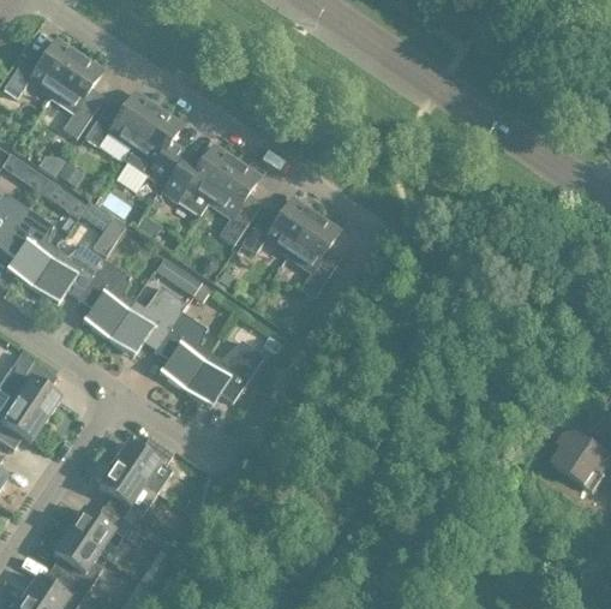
[(52,95),(79,54),(57,39),(42,60),(37,60),(27,53),(4,88),(17,97),(29,79),(52,95)]
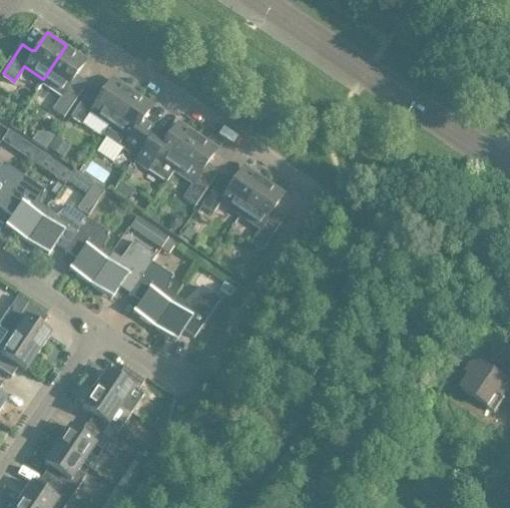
[(85,58),(66,45),(43,79),(62,92),(52,106),(64,114),(83,86),(74,79),(73,76),(85,58)]
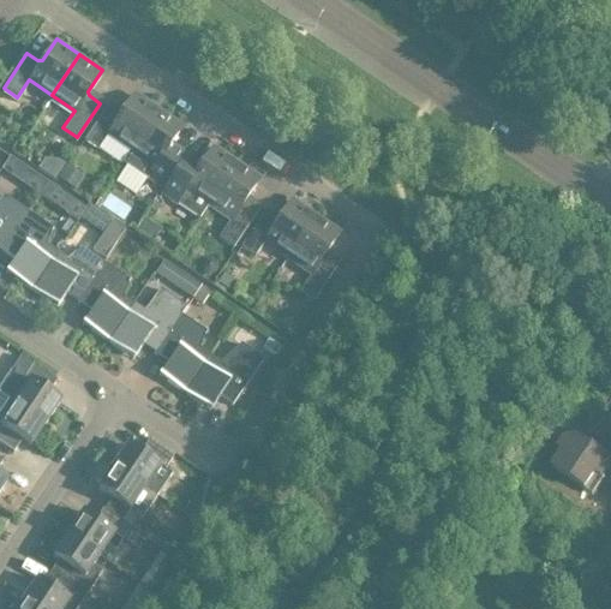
[(130,148),(159,107),(135,91),(120,113),(115,113),(105,106),(84,136),(99,145),(107,132),(130,148)]
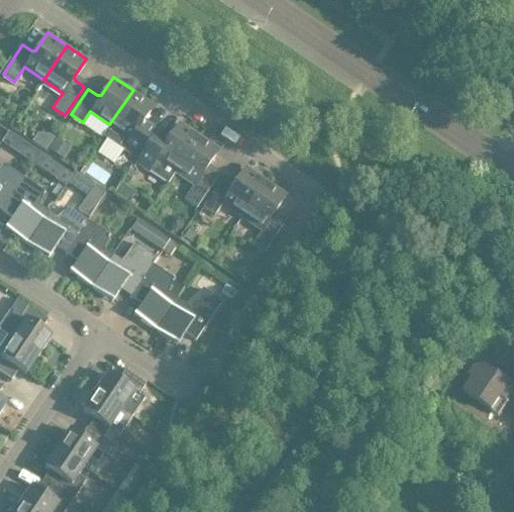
[(109,124),(104,132),(136,154),(157,124),(144,116),(153,103),(133,90),(109,124)]
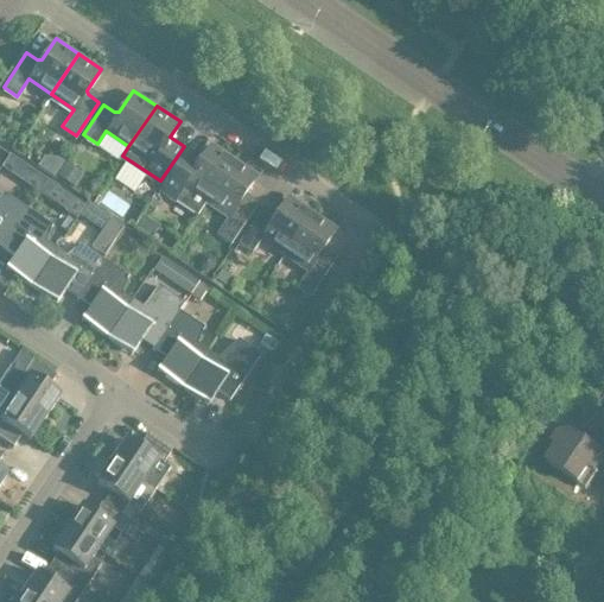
[(197,211),(207,198),(234,158),(211,143),(196,164),(192,165),(182,158),(161,188),(197,211)]
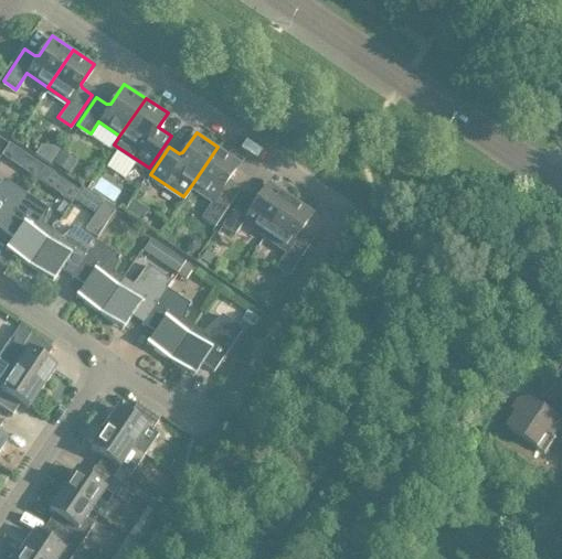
[(0,168),(3,171),(18,148),(0,136),(0,168)]
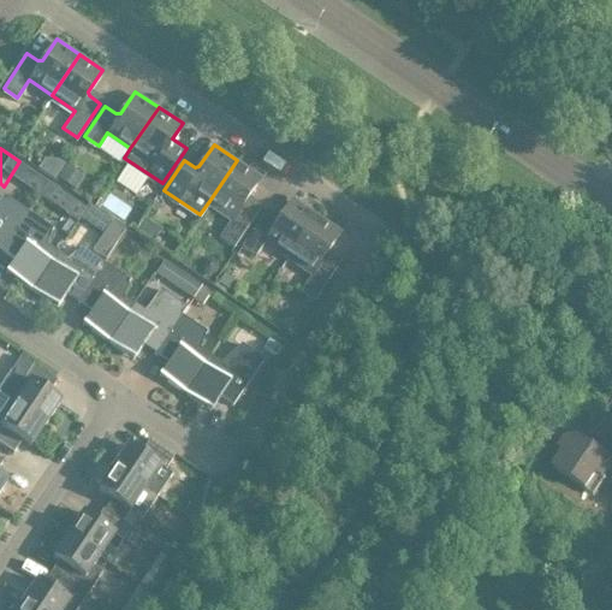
[(237,160),(209,201),(231,217),(219,234),(235,243),(257,209),(247,202),(245,197),(260,176),(237,160)]
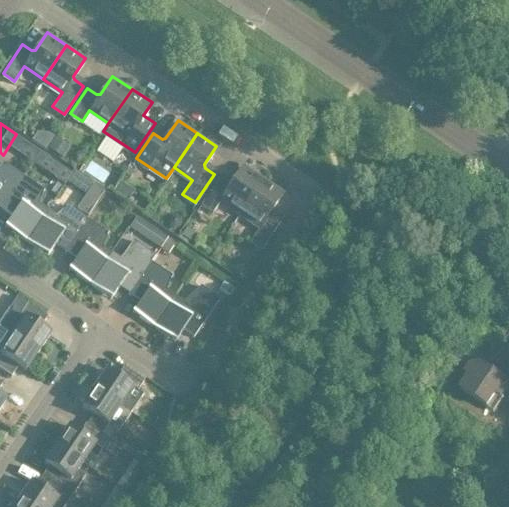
[(56,134),(49,145),(62,153),(69,143),(56,134)]
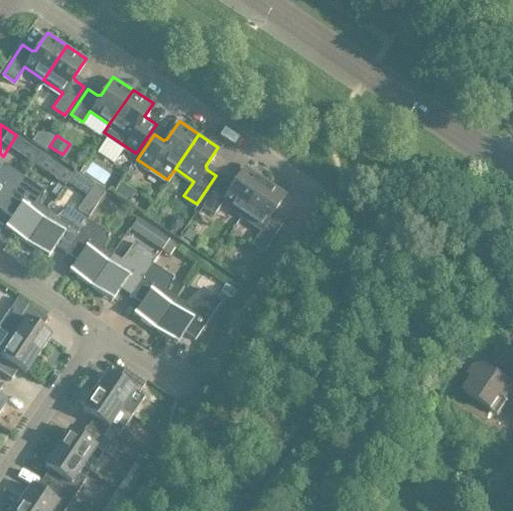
[(33,160),(40,149),(29,142),(22,152),(33,160)]
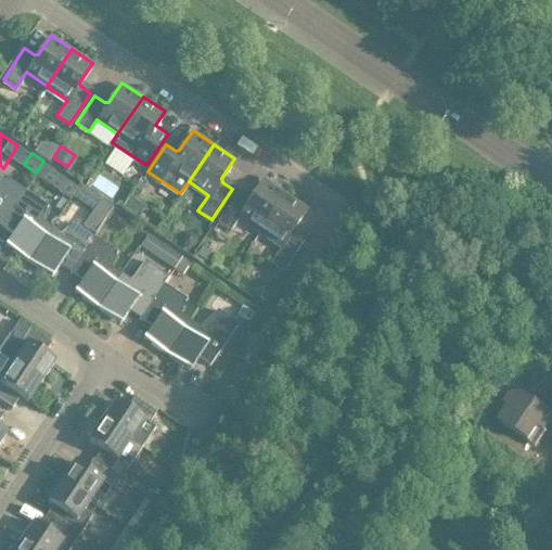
[(50,181),(58,170),(43,161),(36,173),(50,181)]
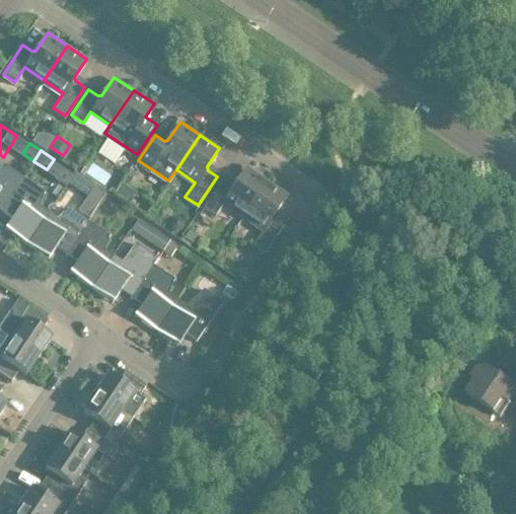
[(0,206),(2,208),(24,175),(3,161),(0,163),(0,206)]
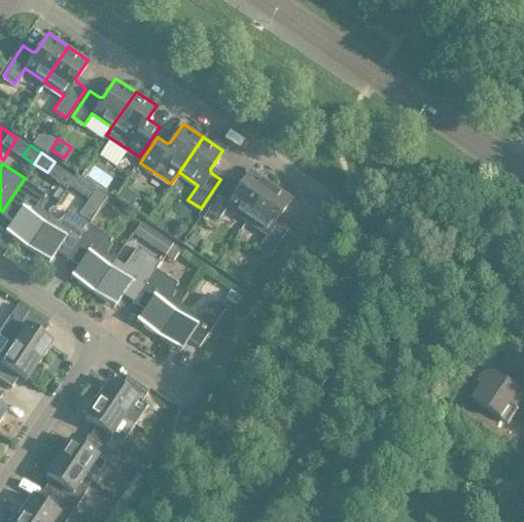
[(247,217),(271,182),(250,169),(238,187),(235,188),(224,182),(207,208),(219,216),(228,204),(247,217)]
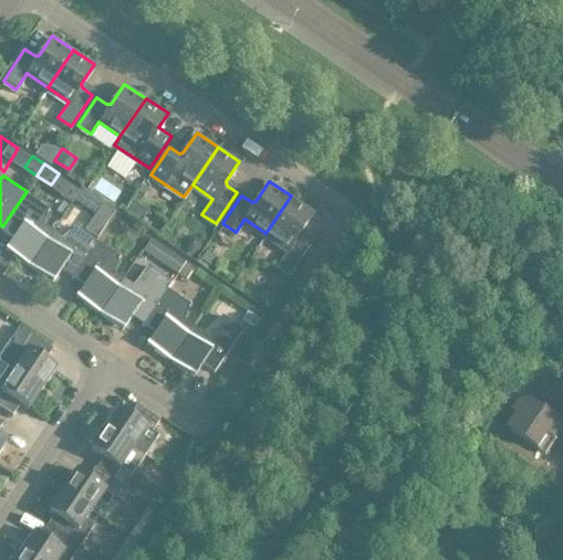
[(27,191),(2,226),(13,234),(6,246),(29,263),(53,228),(43,221),(49,207),(27,191)]
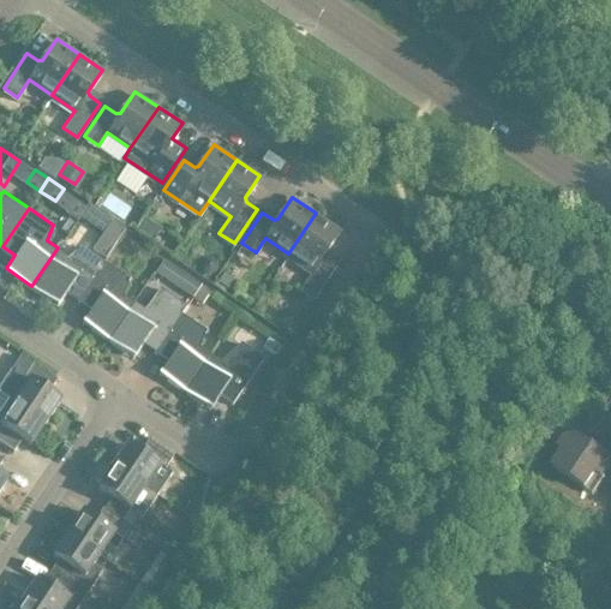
[(340,230),(316,213),(288,254),(312,270),(300,287),(313,297),(337,263),(325,255),(325,251),(340,230)]
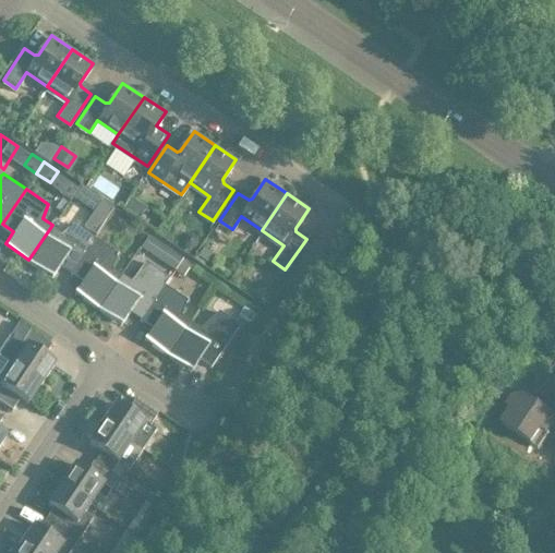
[(113,205),(101,196),(94,208),(84,223),(96,231),(113,205)]
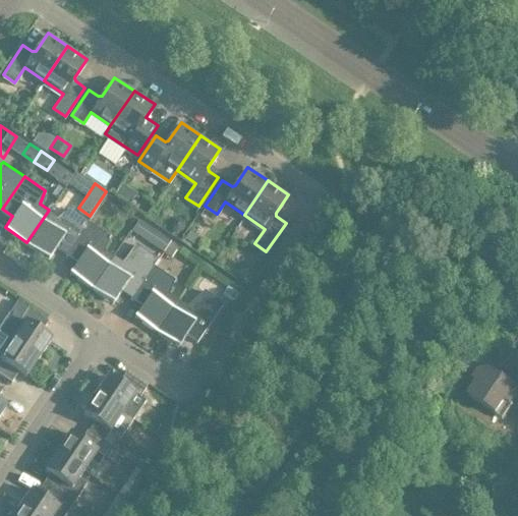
[(67,252),(89,220),(67,206),(57,216),(49,210),(26,242),(49,256),(56,245),(67,252)]
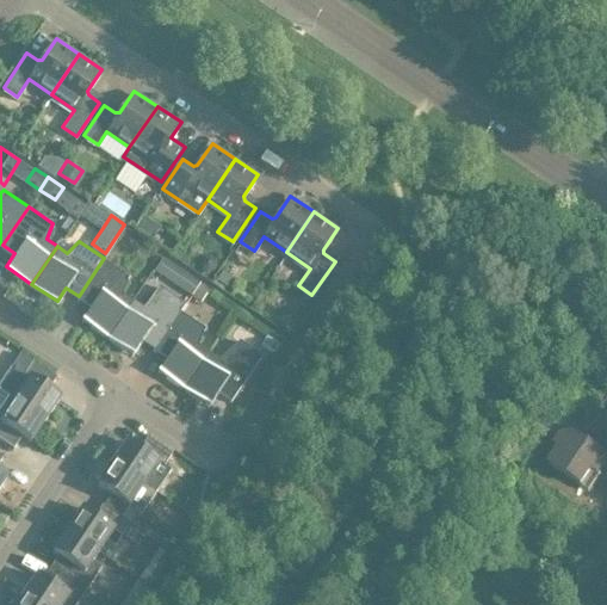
[(210,252),(209,252),(206,252),(205,252),(204,253),(203,253),(202,254),(200,255),(200,257),(199,259),(199,260),(199,261),(200,264),(200,265),(202,266),(203,267),(204,267),(205,269),(206,269),(209,269),(210,269),(211,269),(212,267),(214,267),(215,266),(216,265),(216,264),(217,261),(217,260),(217,259),(216,257),(216,255),(215,254),(214,253),(212,253),(211,252),(210,252)]
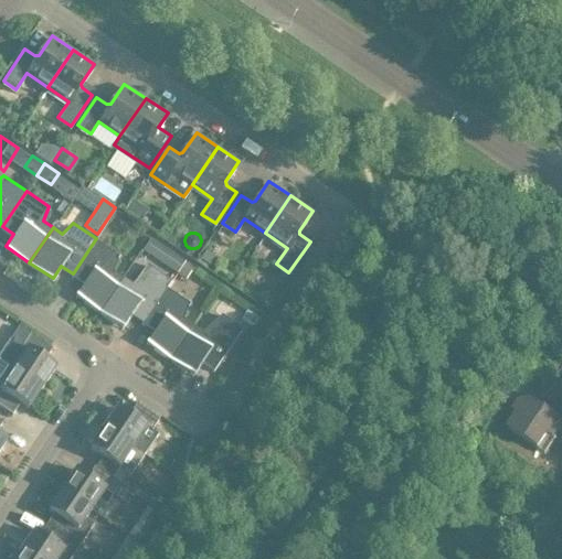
[(99,310),(123,275),(114,268),(119,254),(96,238),(73,273),(84,281),(76,293),(99,310)]
